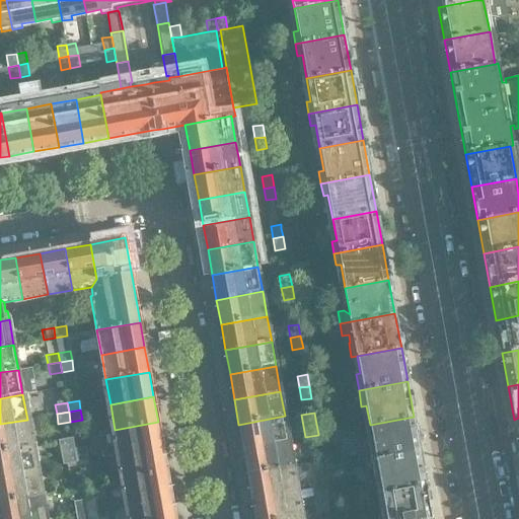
[(289,441),(285,416),(238,425),(243,449),(289,441)]
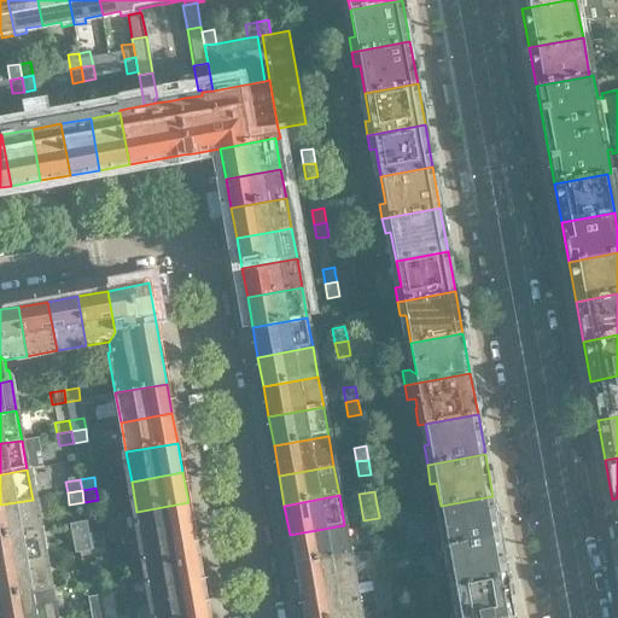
[(500,536),(493,496),(441,506),(444,526),(438,528),(442,547),(500,536)]
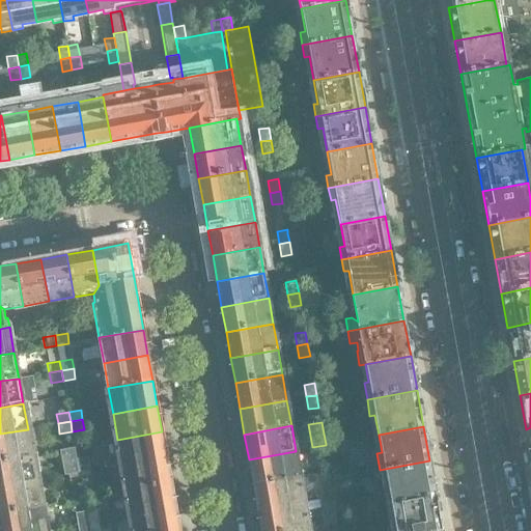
[(0,459),(32,454),(28,429),(0,434),(0,459)]
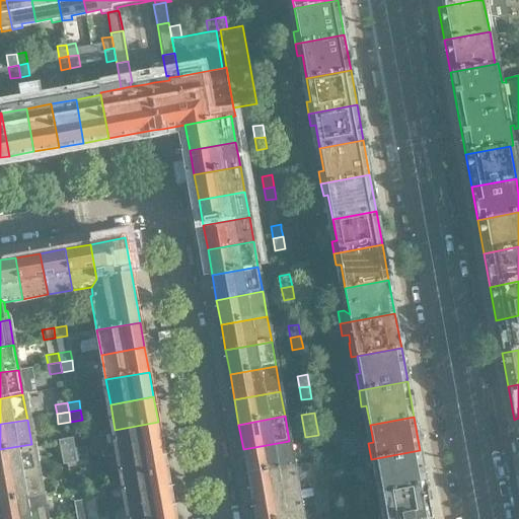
[(162,446),(158,422),(115,430),(119,454),(162,446)]
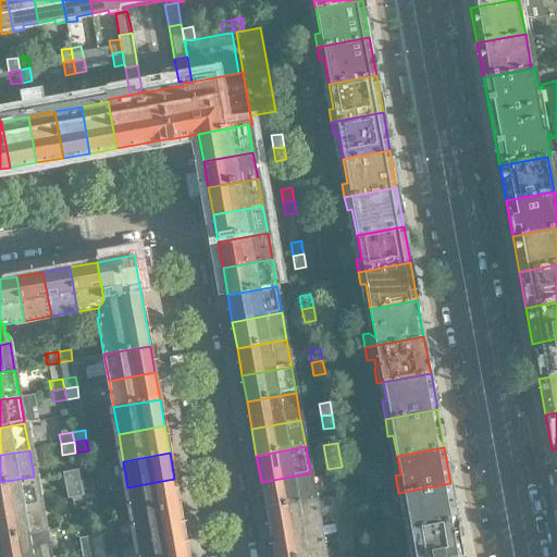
[(344,481),(342,468),(331,470),(333,483),(344,481)]
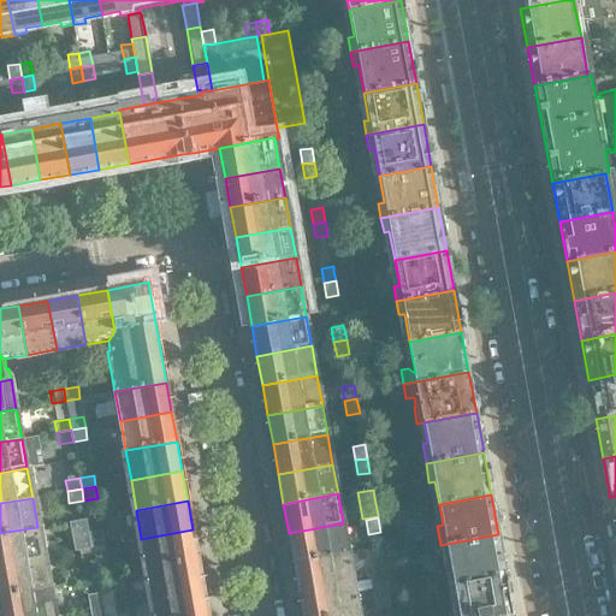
[(349,554),(343,523),(289,533),(294,563),(349,554)]
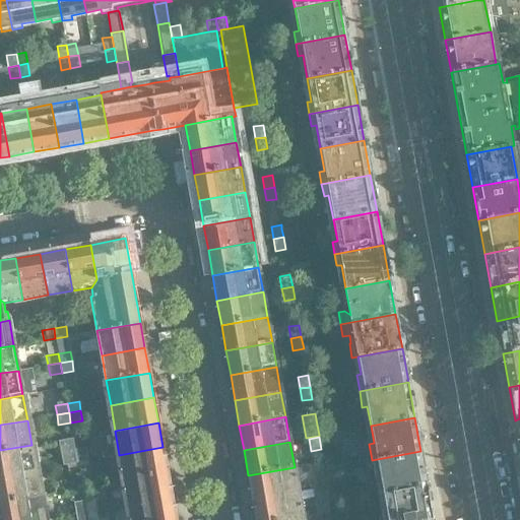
[(0,476),(36,470),(31,445),(0,450),(0,476)]
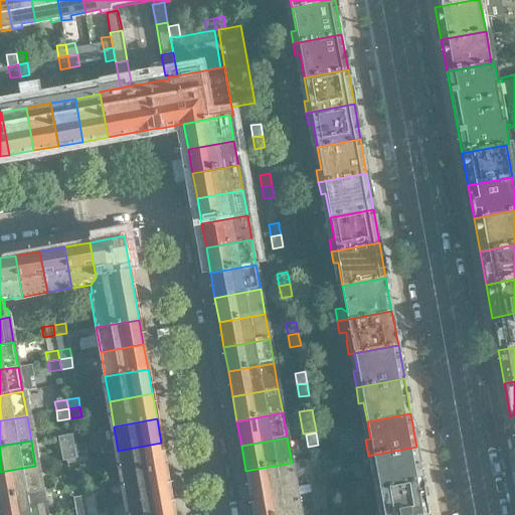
[(166,468),(161,443),(118,451),(123,476),(166,468)]
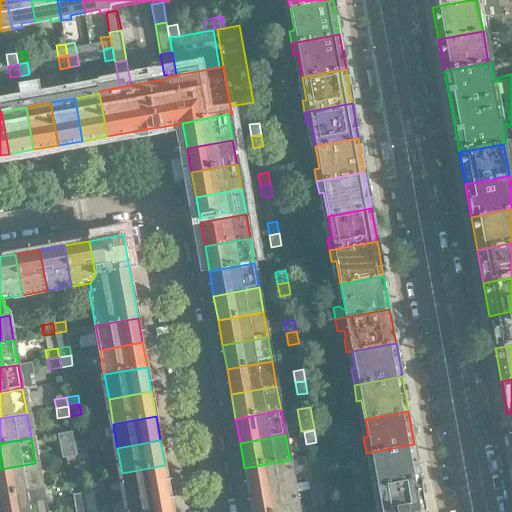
[(88,453),(87,444),(75,446),(76,455),(88,453)]
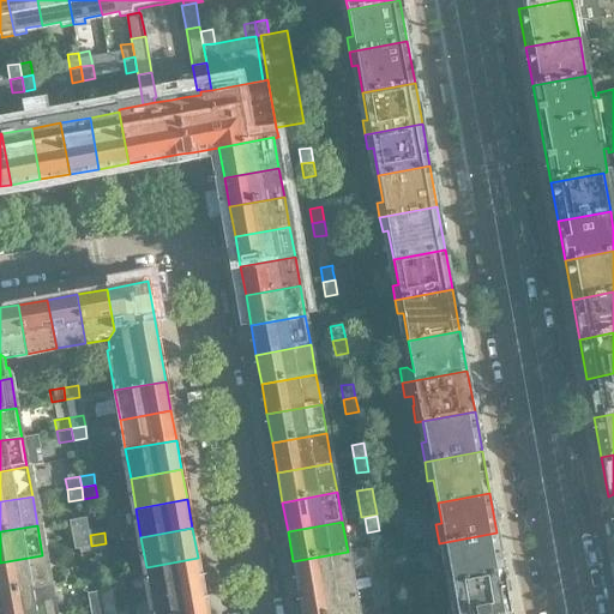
[(504,573),(497,533),(439,543),(443,563),(449,561),(452,583),(504,573)]
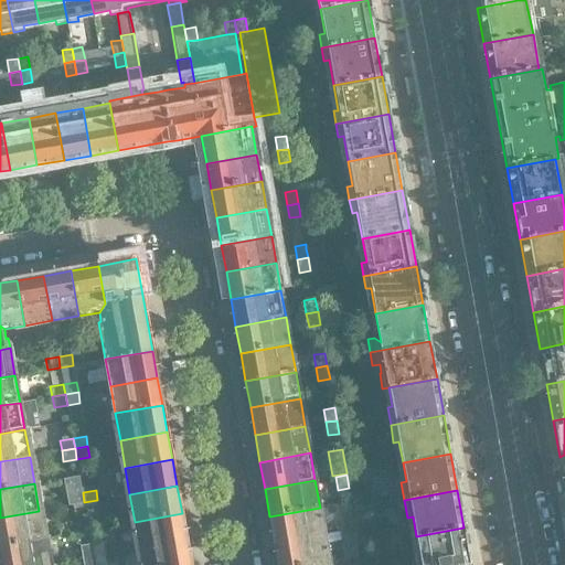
[(84,502),(83,492),(70,494),(72,505),(84,502)]
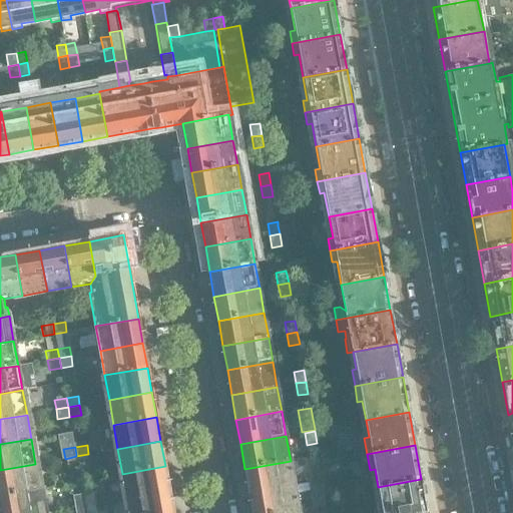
[(90,464),(88,454),(76,456),(78,466),(90,464)]
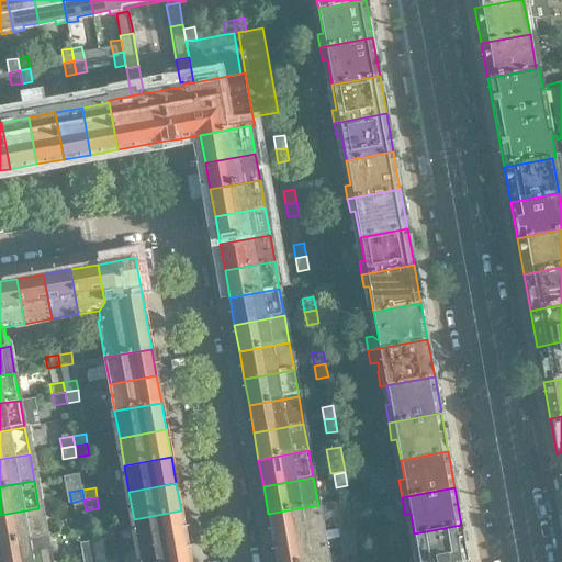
[(86,510),(83,499),(71,503),(72,513),(86,510)]
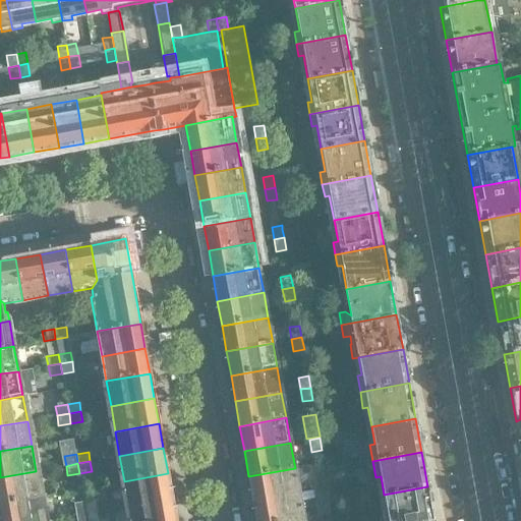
[(299,493),(295,468),(248,476),(253,501),(299,493)]
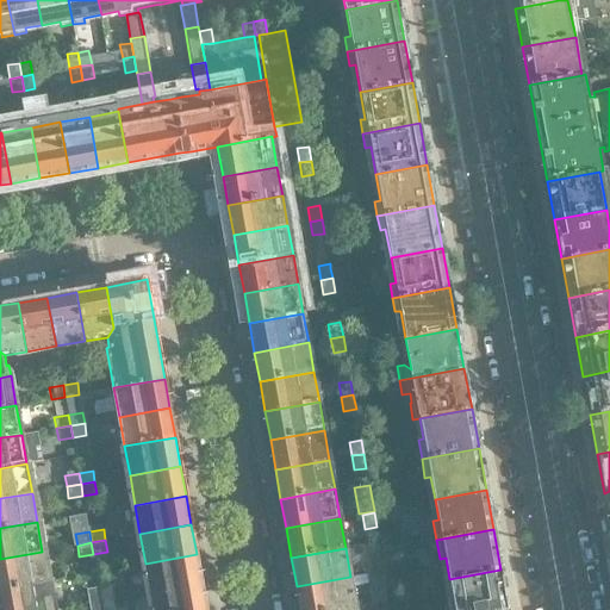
[(0,589),(48,580),(42,552),(0,559),(0,589)]
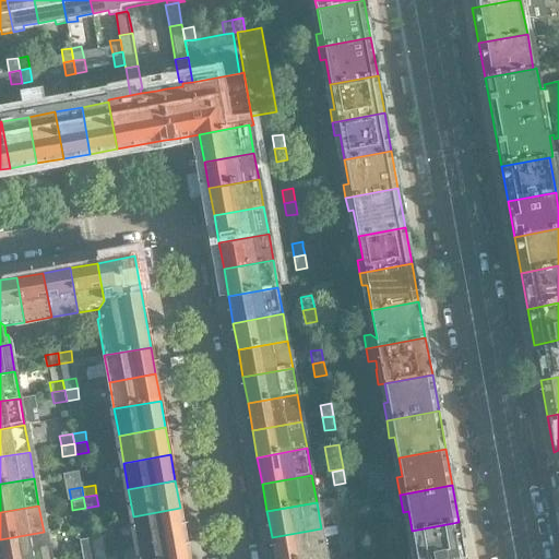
[(185,535),(180,508),(133,516),(138,543),(185,535)]
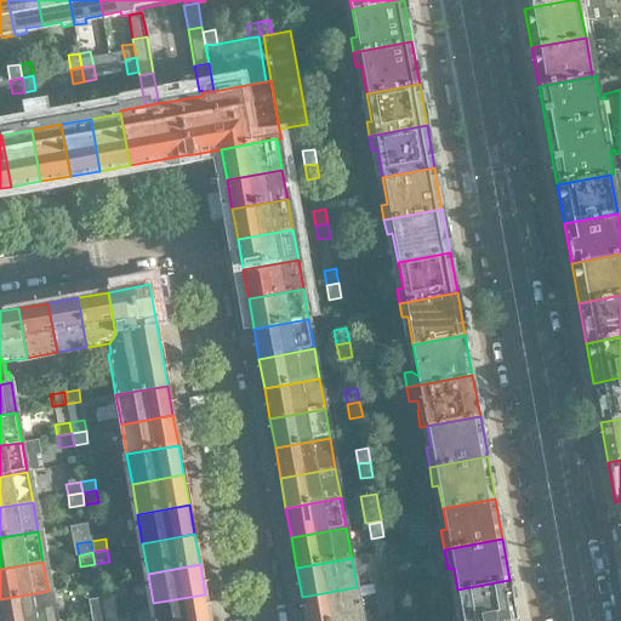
[(392,581),(389,567),(377,569),(380,584),(392,581)]
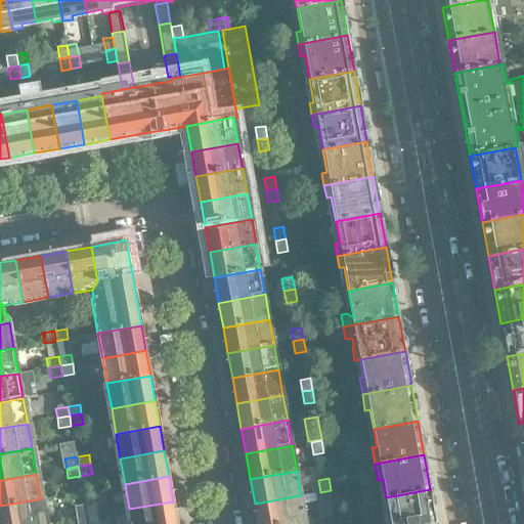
[(431,523),(436,523),(430,489),(386,497),(389,515),(384,516),(385,523),(431,523)]
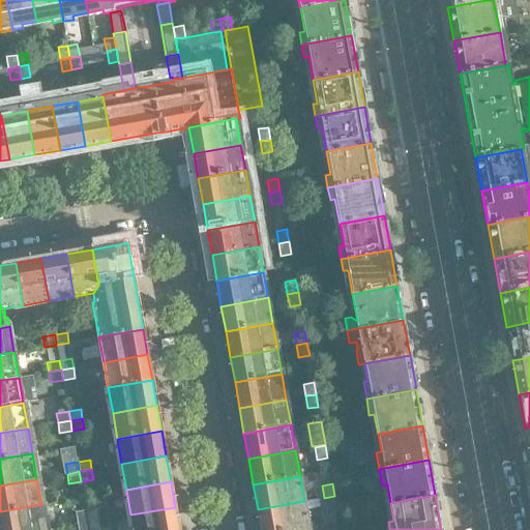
[(336,508),(334,496),(324,498),(326,510),(336,508)]
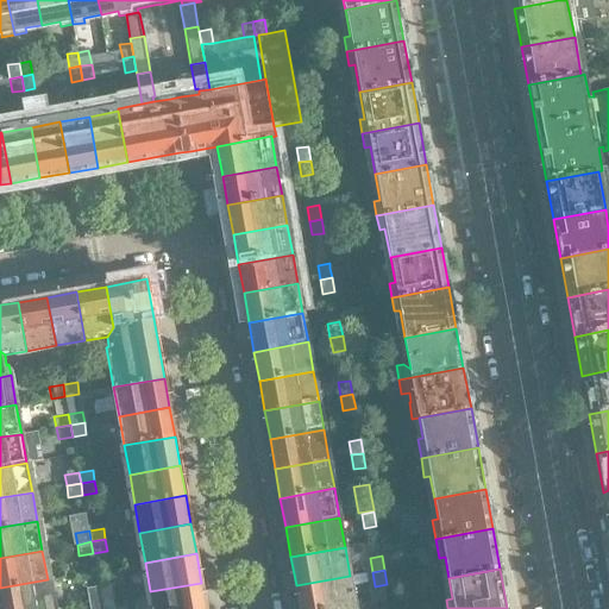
[(333,608),(356,606),(350,576),(296,585),(300,608),(333,608)]
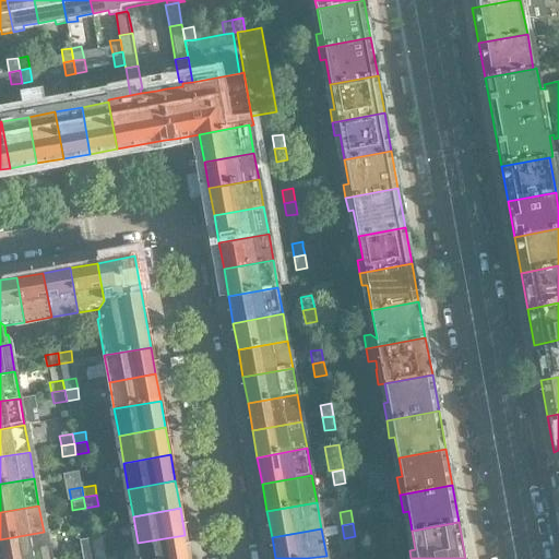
[(47,558),(48,558),(44,532),(0,539),(0,558),(47,558)]
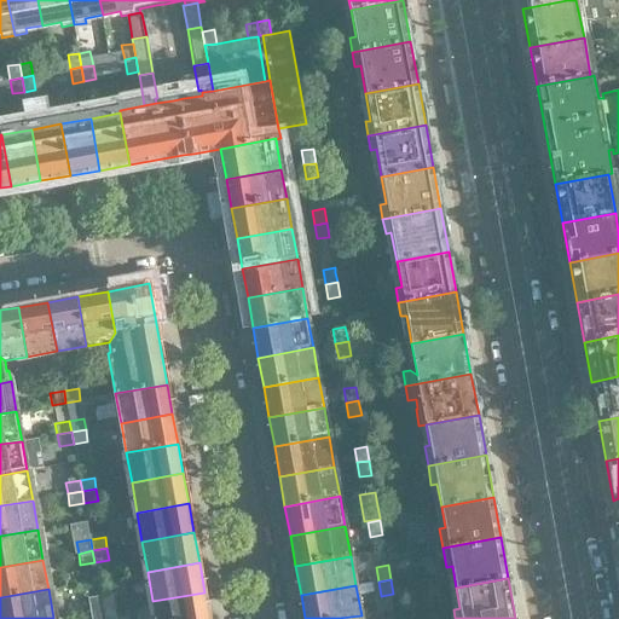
[(208,618),(204,593),(152,601),(155,618),(208,618)]
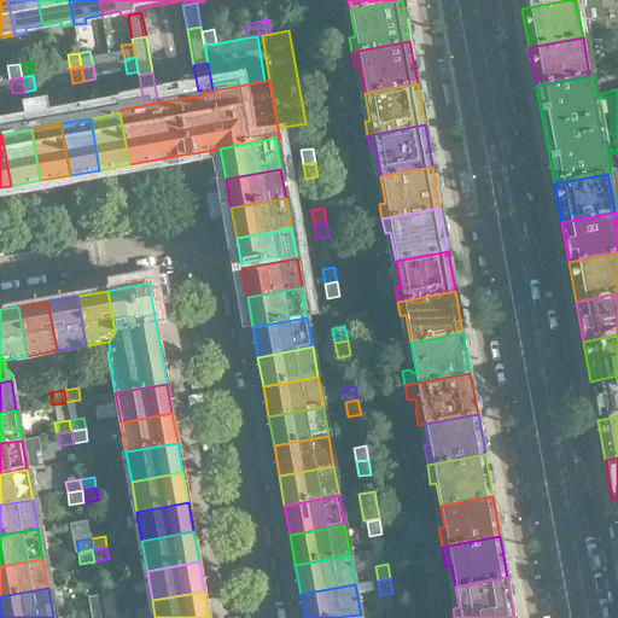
[(117,607),(115,595),(101,598),(103,610),(117,607)]
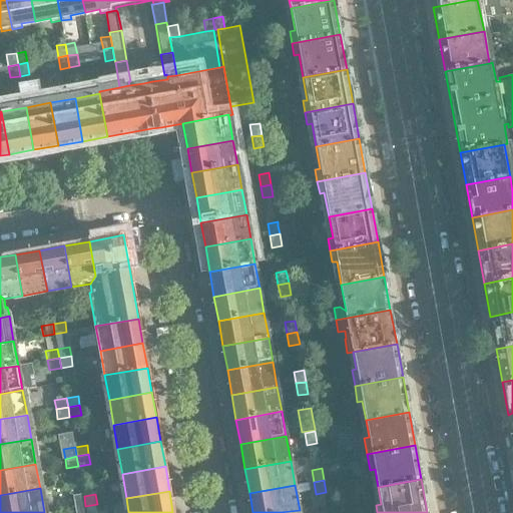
[(85,506),(84,496),(72,498),(73,508),(85,506)]
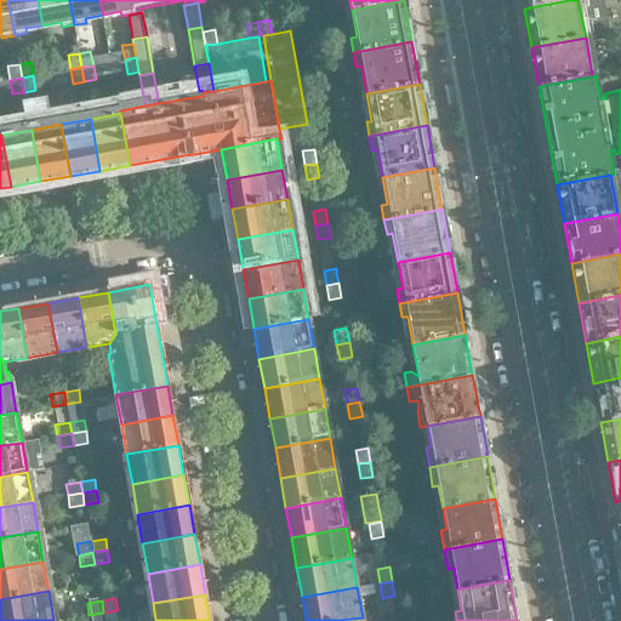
[(119,620),(120,620),(118,610),(103,613),(104,620),(119,620)]
